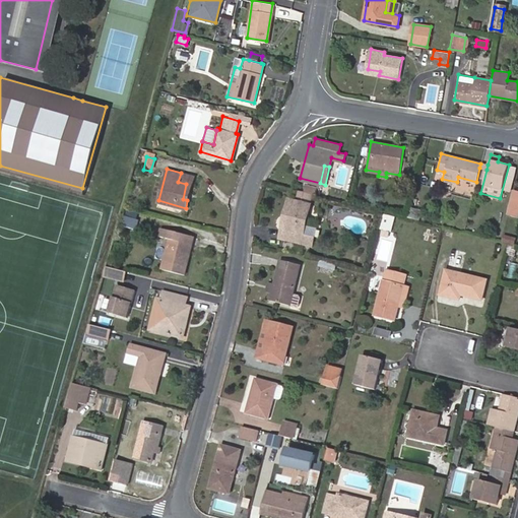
[(193,176),(181,173),(178,182),(186,184),(183,199),(187,200),(193,176)]
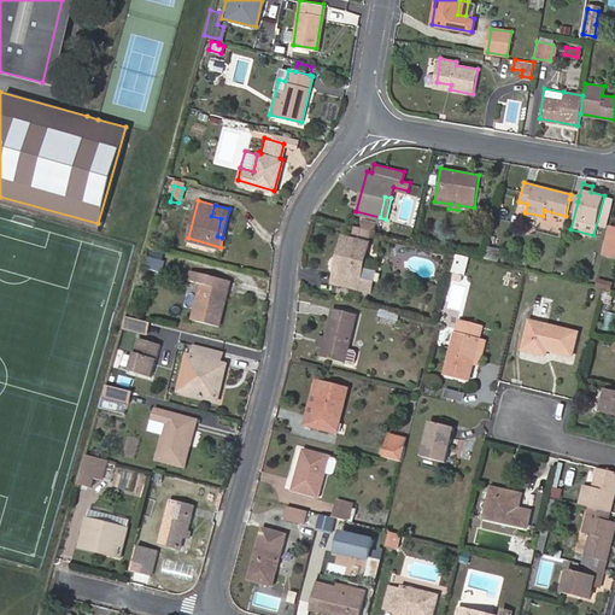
[(373,229),(375,222),(361,218),(359,226),(373,229)]
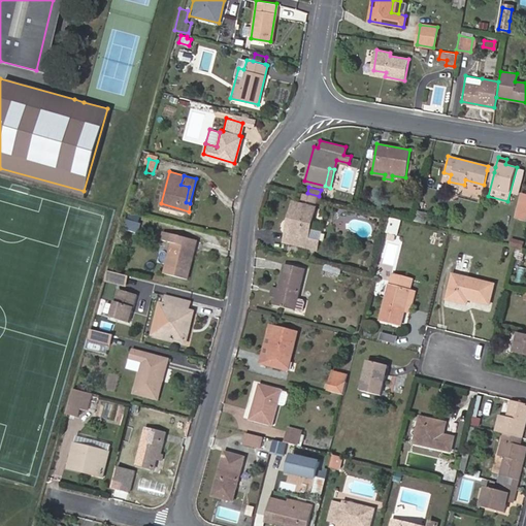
[(292,227),(288,242),(316,250),(320,232),(309,229),(318,196),(307,193),(304,192),(301,203),(292,200),(288,218),(294,219),(292,227)]
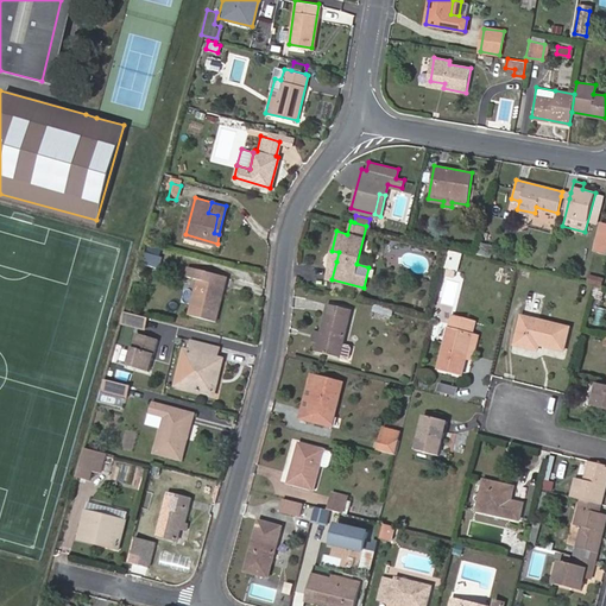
[(605,248),(605,222),(600,221),(593,250),(605,253),(605,248)]
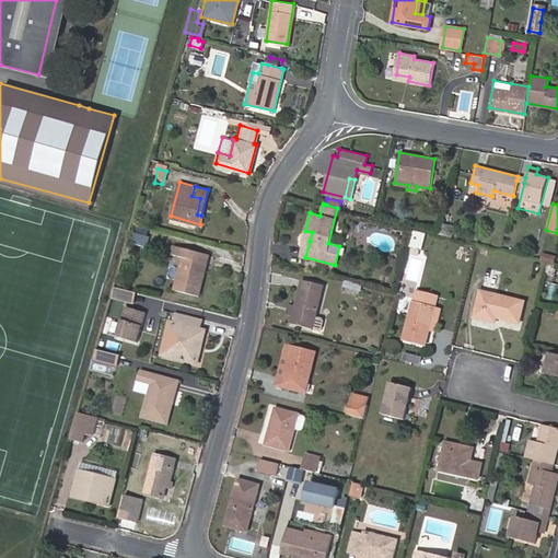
[(451,224),(440,222),(438,233),(449,235),(451,224)]
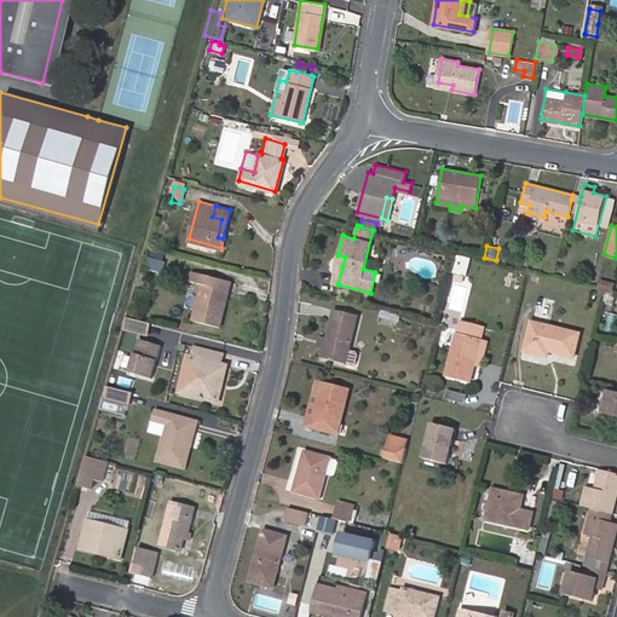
[(470,255),(456,252),(451,271),(466,275),(470,255)]
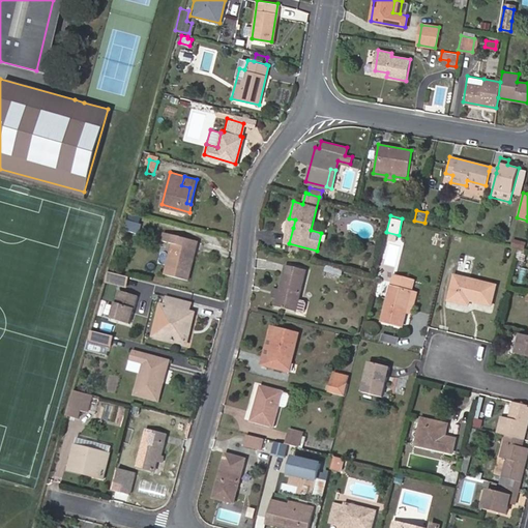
[(284,241),(289,243),(293,228),(295,220),(289,218),(287,227),(284,241)]
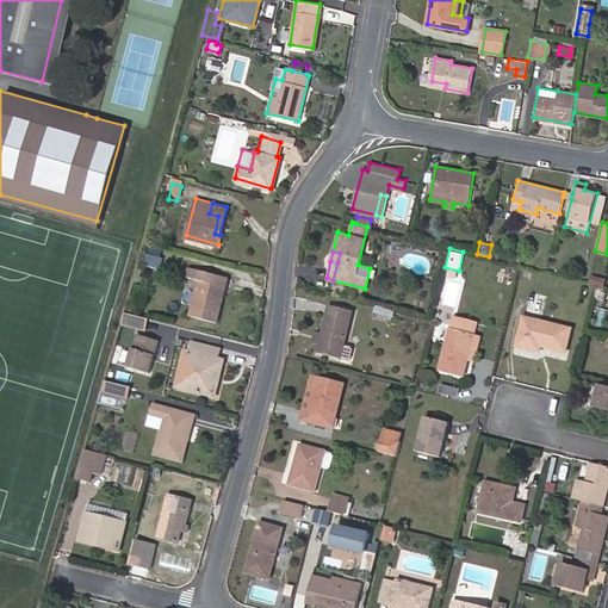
[(146,253),(143,262),(159,266),(161,256),(146,253)]
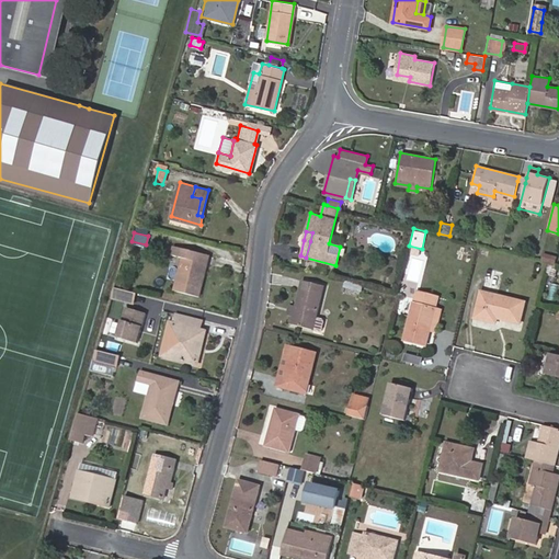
[(174,288),(197,295),(208,253),(173,244),(171,252),(183,254),(174,288)]
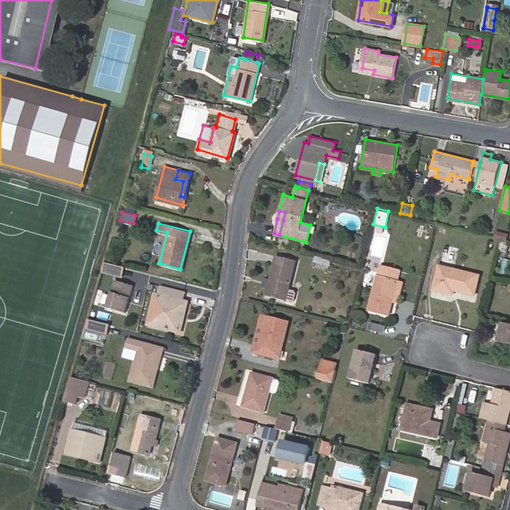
[(507,233),(495,230),(493,236),(505,239),(507,233)]
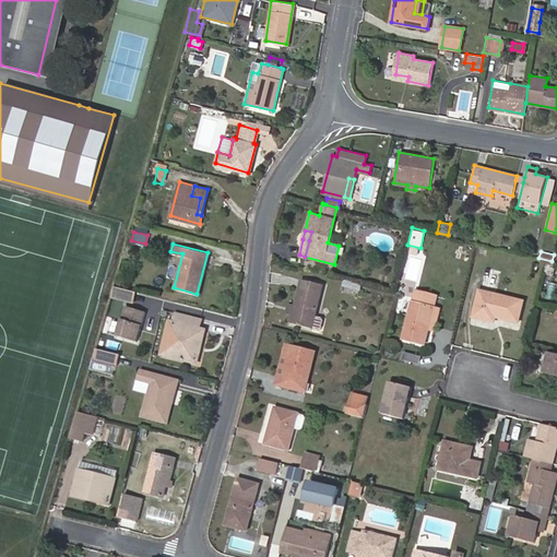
[(415,275),(419,257),(413,255),(407,273),(415,275)]
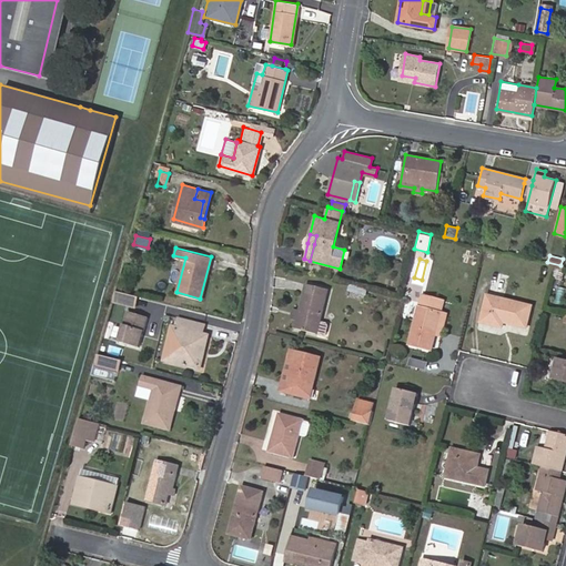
[(553,266),(551,275),(558,278),(562,269),(553,266)]
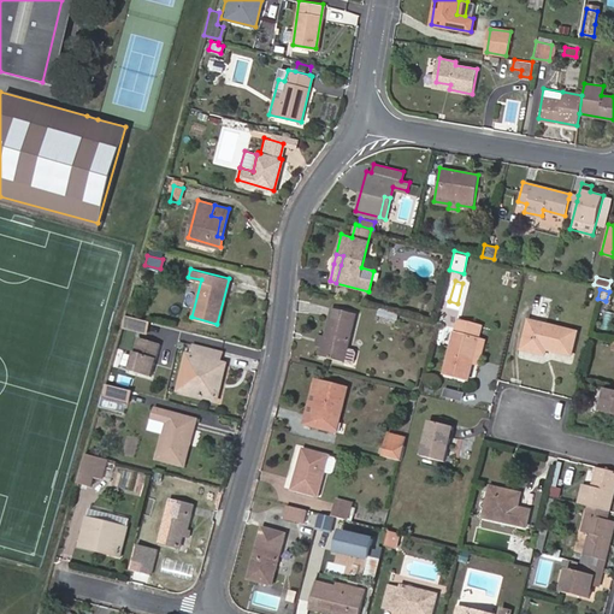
[(325,335),(323,346),(320,354),(343,360),(354,312),(331,307),(325,335)]
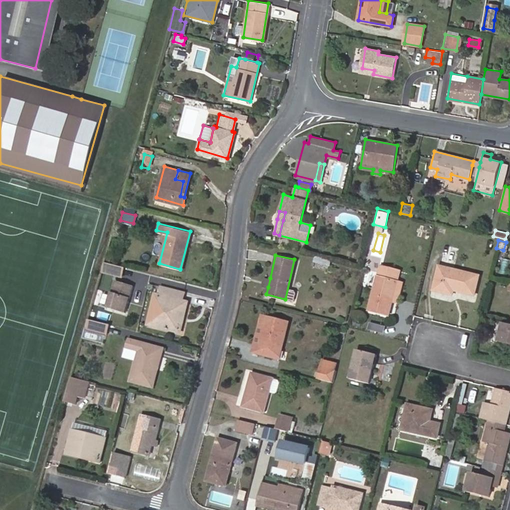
[(327,264),(328,258),(312,255),(310,261),(327,264)]
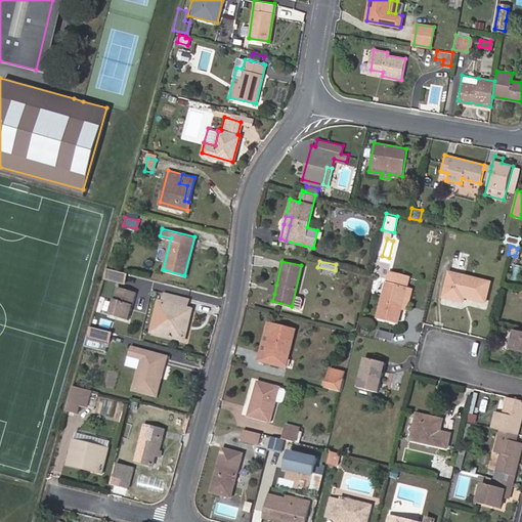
[(106,266),(103,276),(124,281),(126,271),(106,266)]
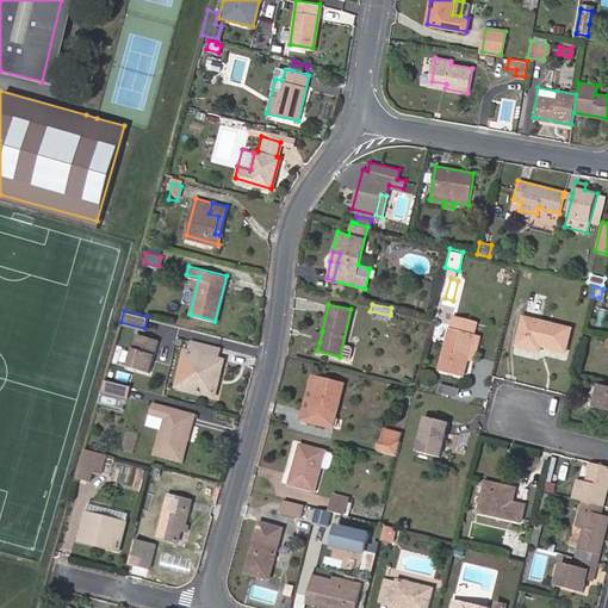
[(565,349),(570,327),(522,315),(515,345),(539,351),(540,343),(565,349)]
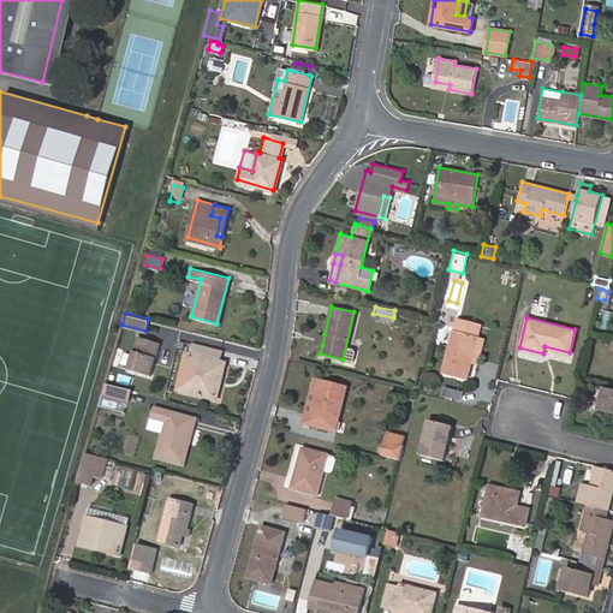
[(470,361),(476,337),(478,325),(456,319),(442,370),(466,378),(470,361)]
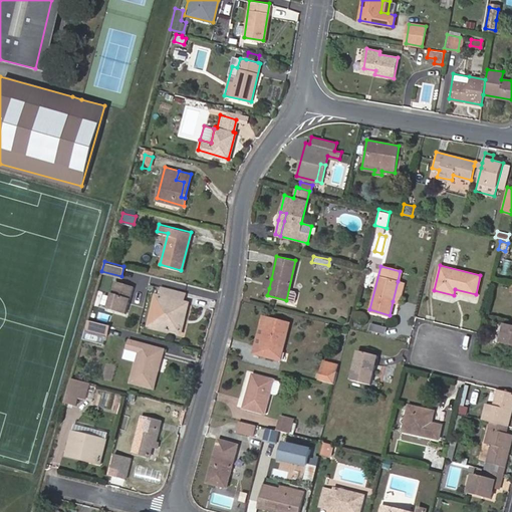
[(262,287),(269,288),(271,279),(264,278),(262,287)]
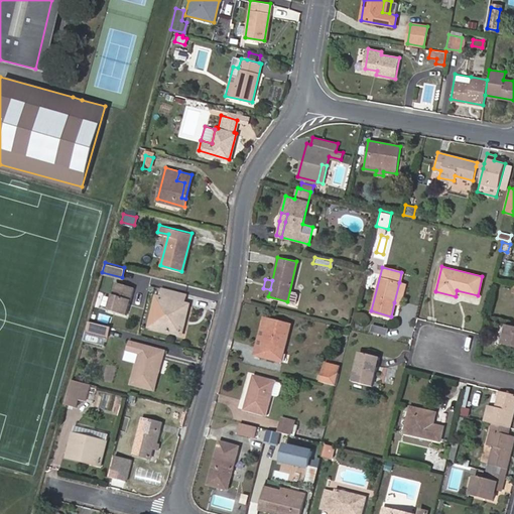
[(133,286),(115,281),(107,308),(125,313),(133,286)]
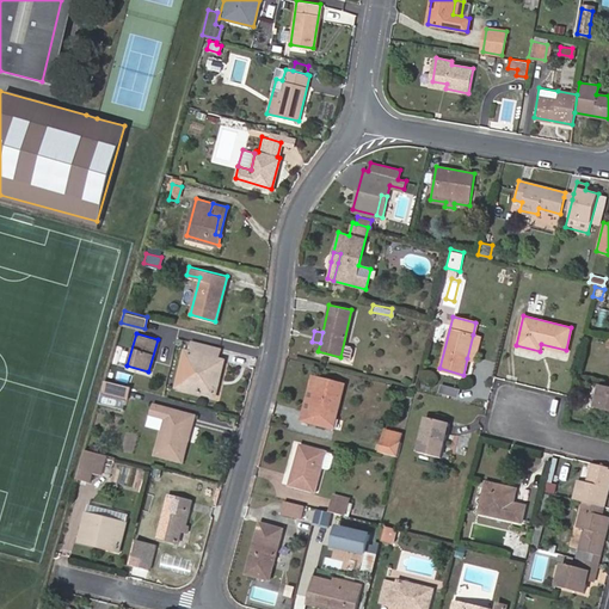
[(479,336),(473,334),(467,358),(473,361),(479,336)]
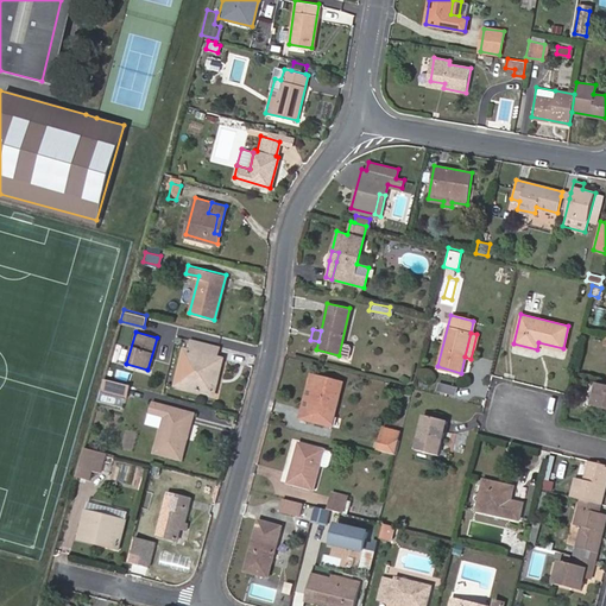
[(195,351),(187,386),(213,393),(221,357),(215,355),(218,346),(191,339),(189,349),(195,351)]
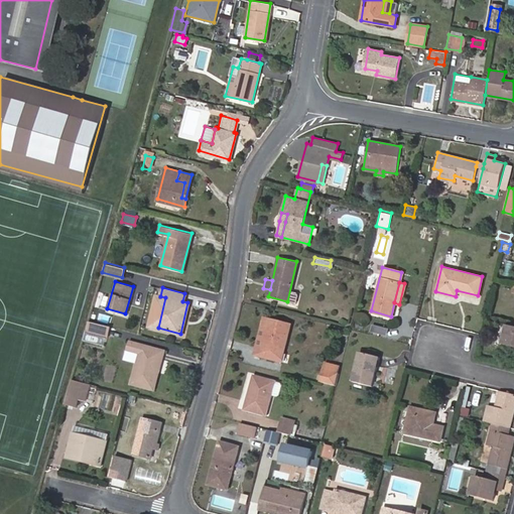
[(152,327),(158,328),(165,297),(160,296),(152,327)]
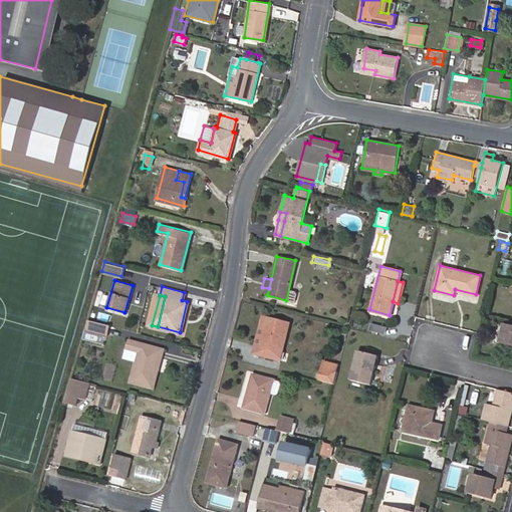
[(257,352),(266,317),(261,316),(252,351),(257,352)]
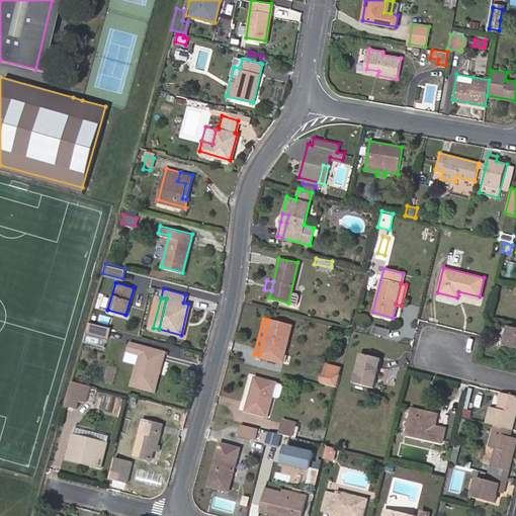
[(290,325),(268,320),(259,355),(281,361),(290,325)]
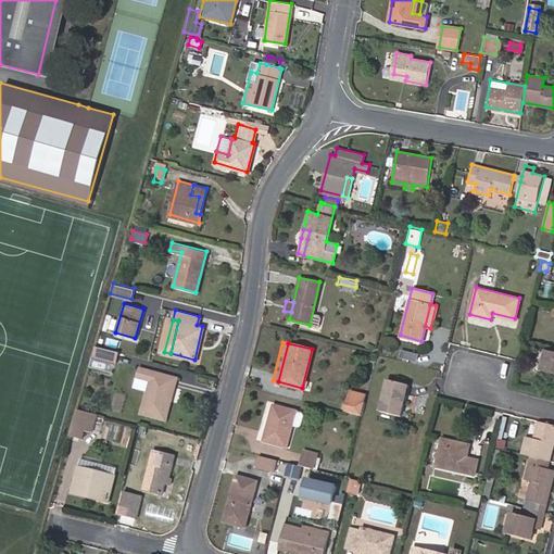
[(91,356),(114,362),(116,362),(120,351),(95,344),(91,356)]
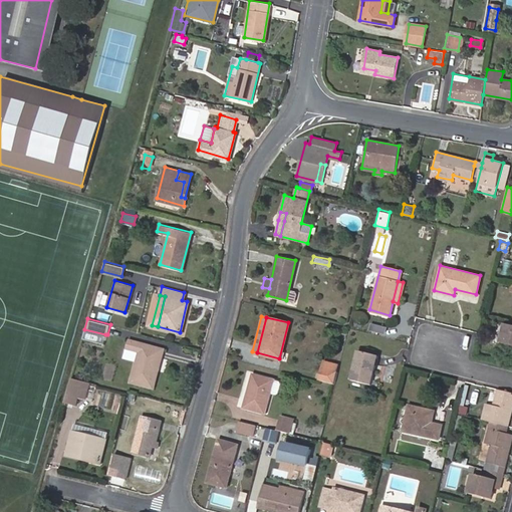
[(381,333),(384,325),(367,321),(365,328),(381,333)]
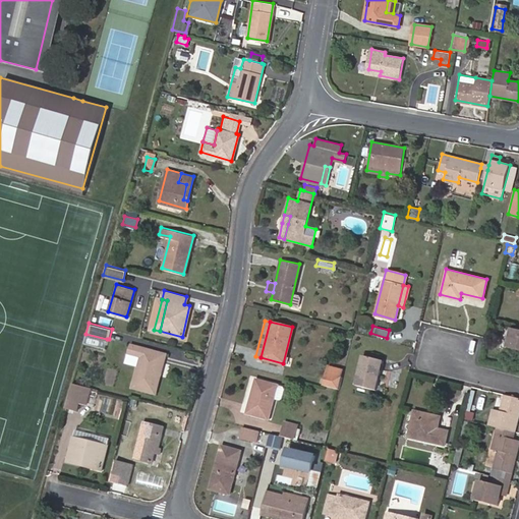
[(518,329),(511,327),(506,346),(518,349),(518,329)]
